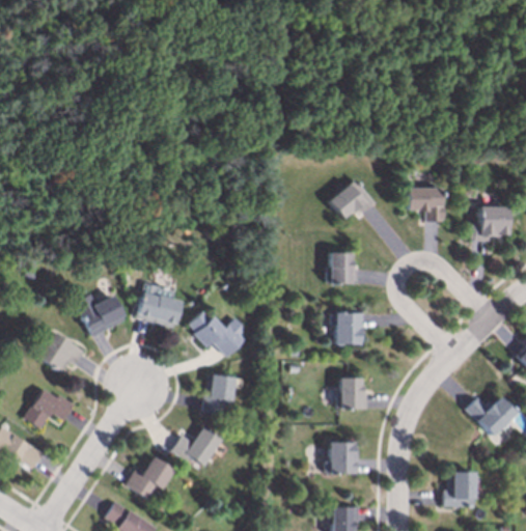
[(376,201),(357,178),(330,200),(344,218),(354,211),(358,216),(376,201)]
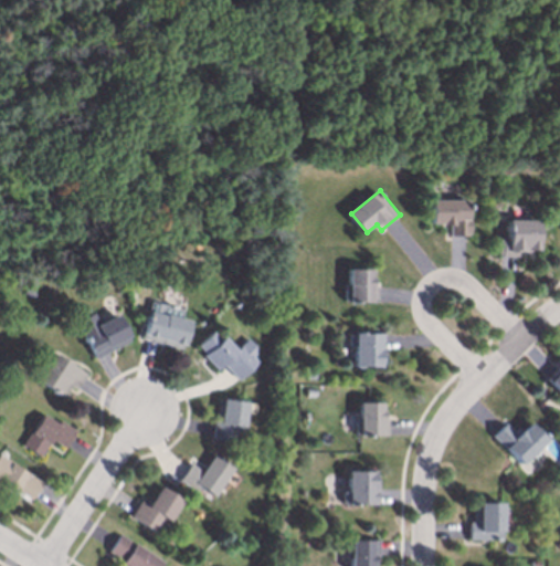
[(435,224),(454,224),(454,236),(474,236),(474,219),(471,219),(472,200),(435,199),(435,224)]
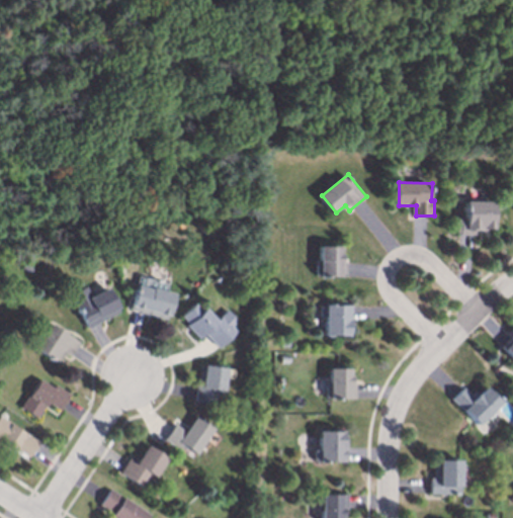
[(496,229),(497,201),(468,200),(467,219),(460,219),(460,234),(479,235),(479,229),(496,229)]
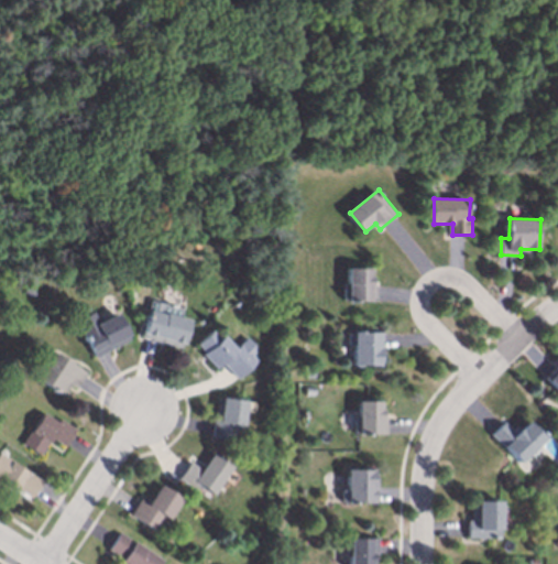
[(375,268),(352,268),(351,301),(380,301),(380,284),(374,284),(375,268)]
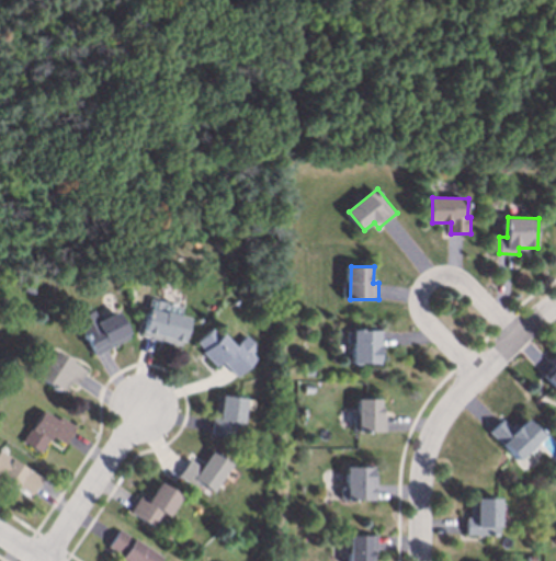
[(192,317),(185,316),(186,306),(154,300),(147,338),(188,345),(192,317)]
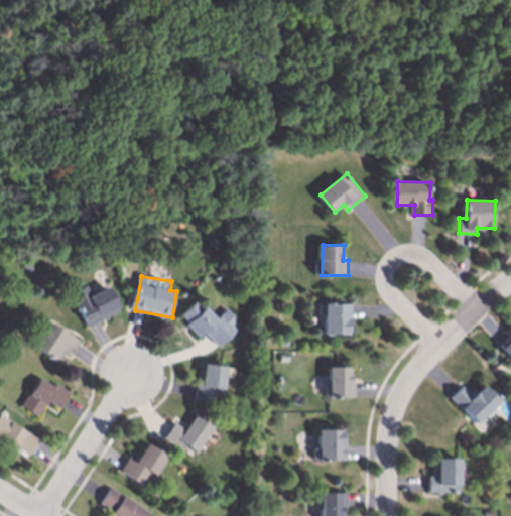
[(113,286),(95,294),(91,285),(75,292),(90,327),(124,312),(113,286)]
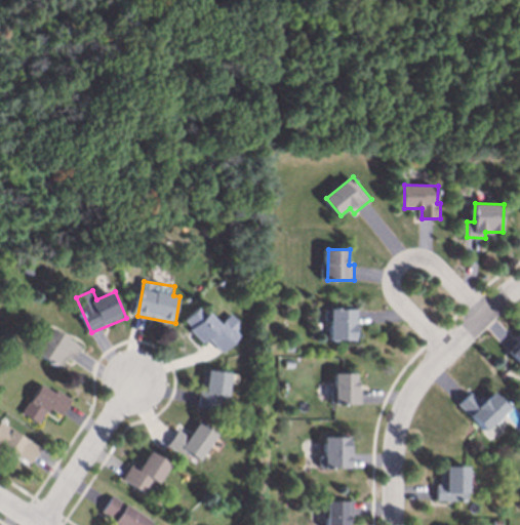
[(234,314),(222,325),(204,306),(187,321),(206,342),(211,338),(225,353),(243,335),(237,329),(243,324),(234,314)]
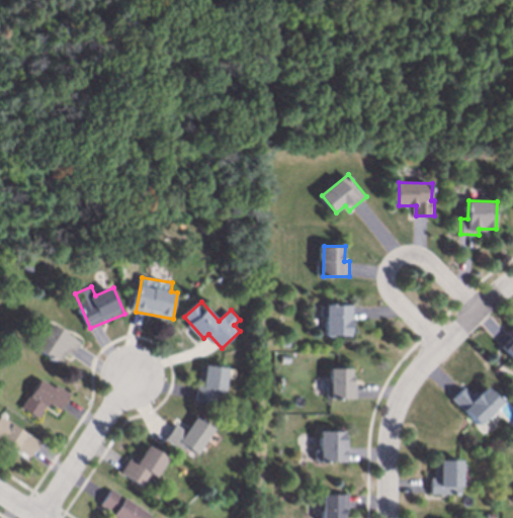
[(354,306),(329,305),(328,336),(353,336),(354,306)]
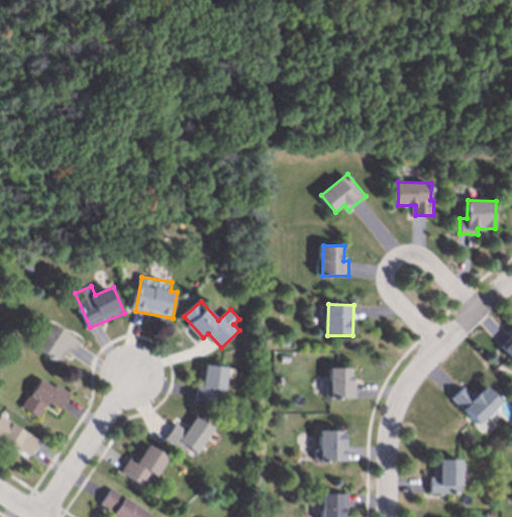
[(84,339),(53,323),(38,349),(62,362),(67,352),(75,356),(84,339)]
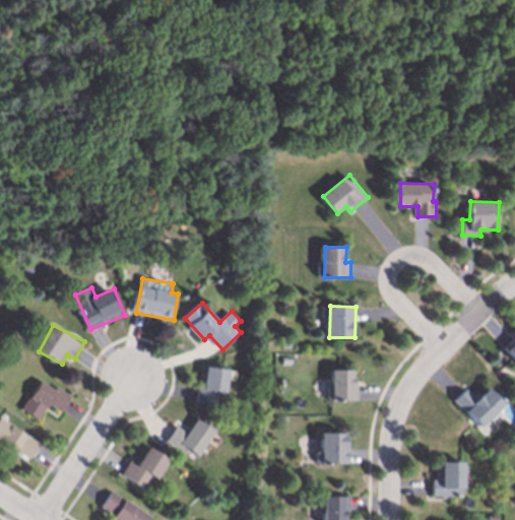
[(228,404),(229,369),(206,368),(206,390),(200,390),(199,403),(228,404)]
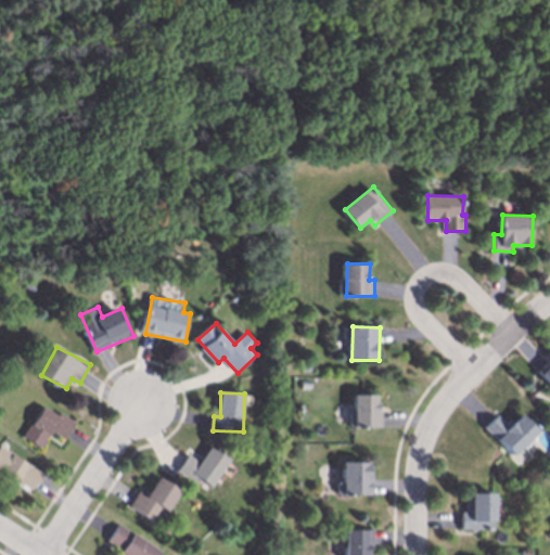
[(385,427),(385,410),(380,410),(379,394),(357,395),(357,427),(385,427)]
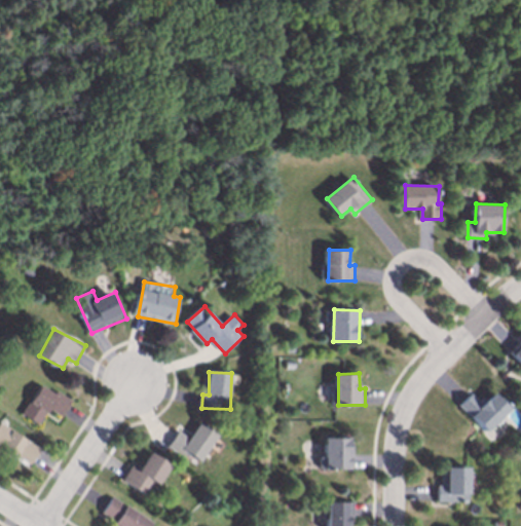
[(66,417),(76,400),(61,390),(59,393),(42,384),(26,415),(43,424),(51,409),(66,417)]
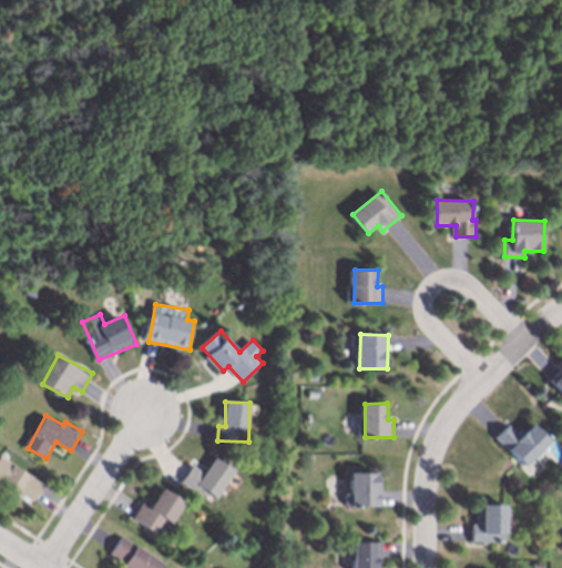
[(498,438),(528,467),(552,440),(534,424),(523,436),(511,424),(498,438)]
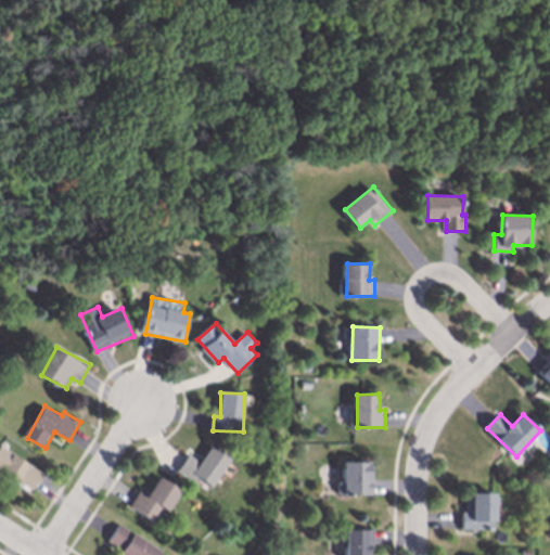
[(191,454),(180,472),(196,481),(200,477),(215,487),(233,457),(214,444),(203,462),(191,454)]
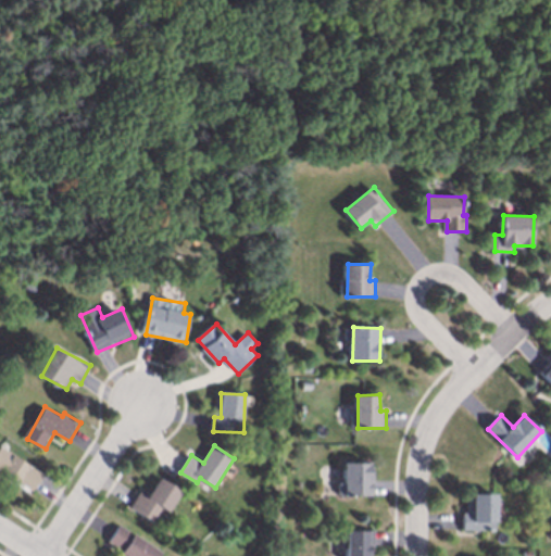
[(0,452),(0,469),(35,492),(47,474),(3,446),(0,452)]
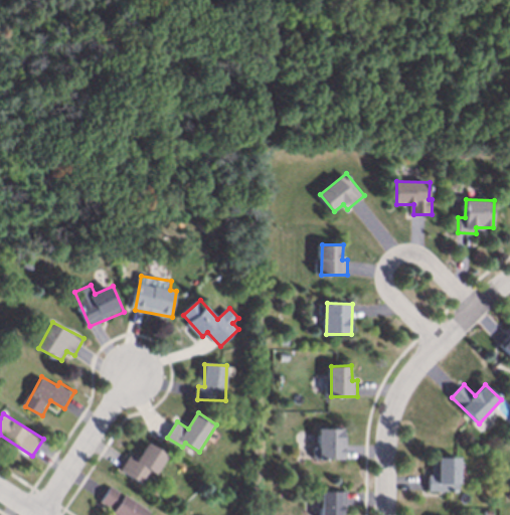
[(346,428),(321,427),(320,459),(345,460),(346,428)]
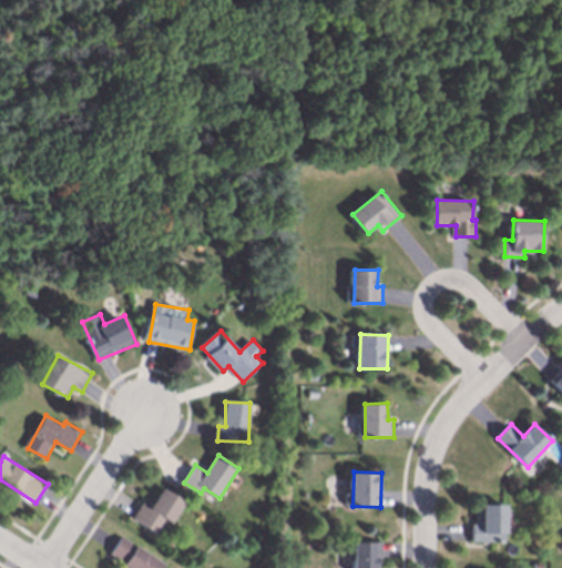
[(134,519),(164,538),(187,501),(164,488),(154,505),(146,499),(134,519)]
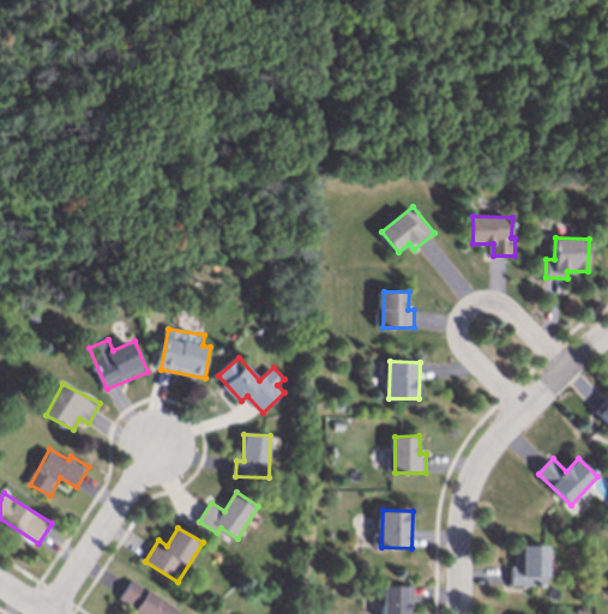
[(551,546),(519,545),(518,566),(515,566),(513,585),(549,587),(551,546)]
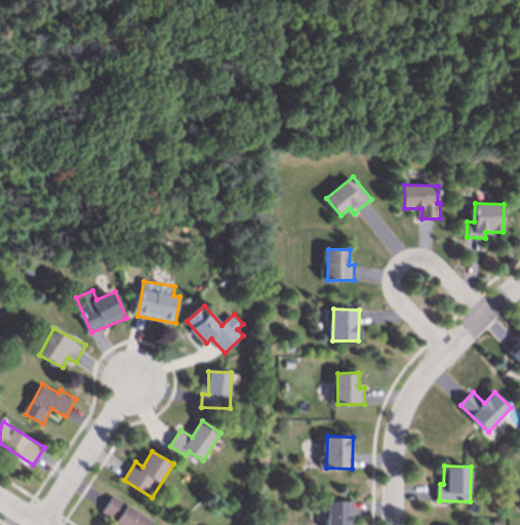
[(104,516),(120,524),(152,524),(156,519),(114,497),(104,516)]
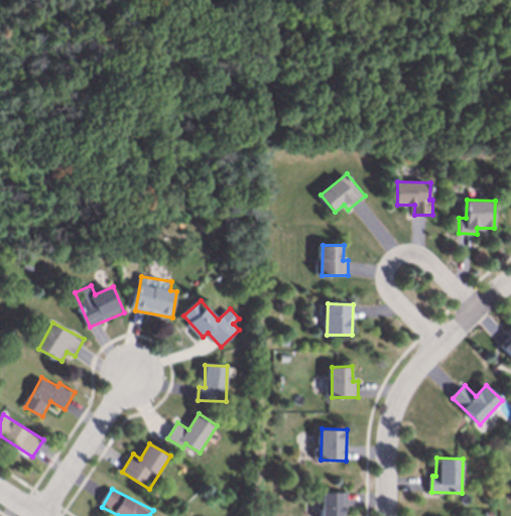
[(344,515),(345,508),(349,508),(349,492),(324,492),(323,515),(344,515)]
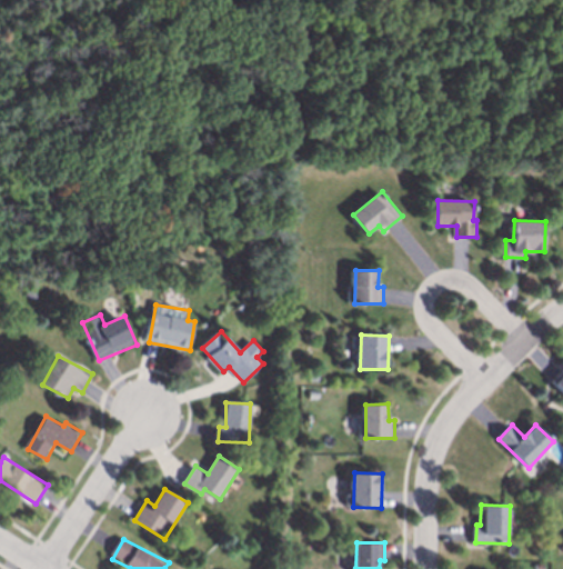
All buildings are outlined.
